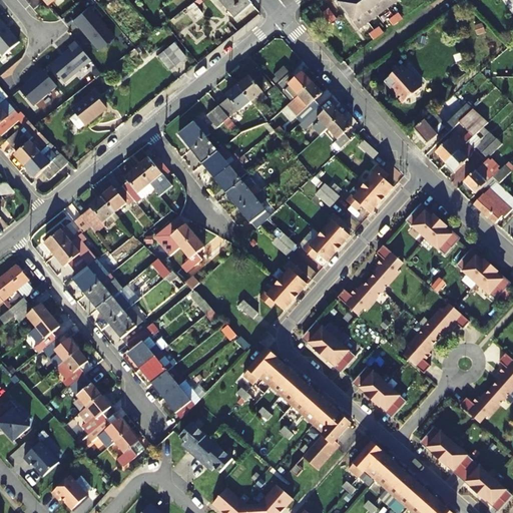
[(196,7),(202,2),(199,0),(197,0),(187,8),(196,20),(202,15),(196,7)]
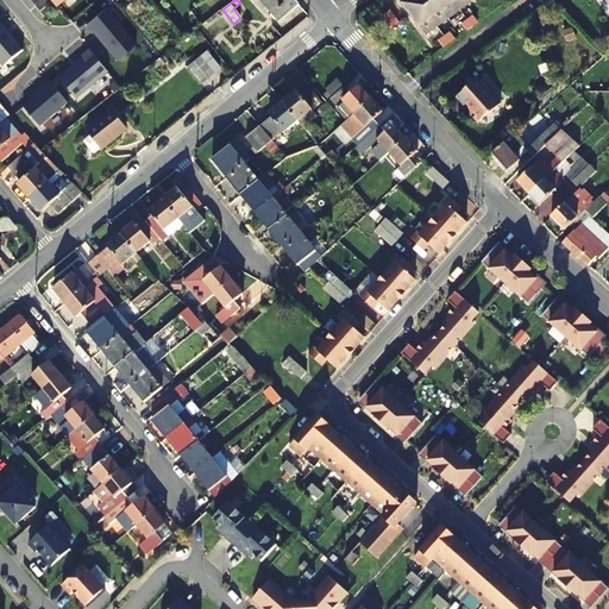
[(257,0),(277,23),(297,5),(294,0),(257,0)]
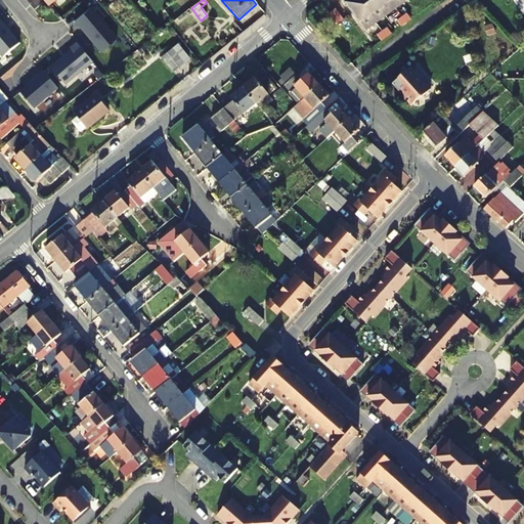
[(365,30),(376,22),(359,0),(346,0),(345,1),(365,30)]
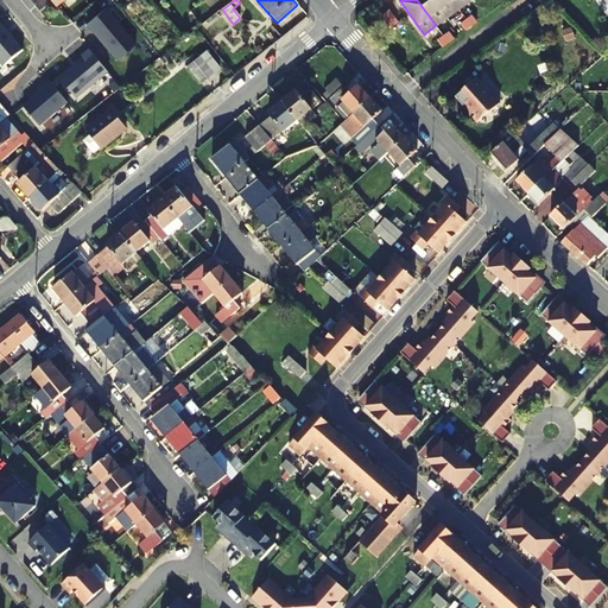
[(448,17),(435,0),(417,0),(436,25),(448,17)]
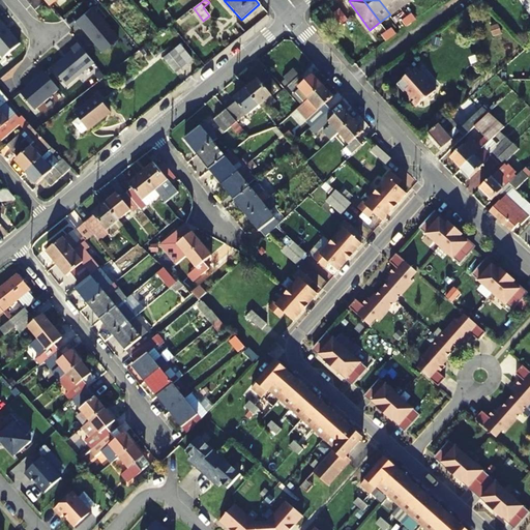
[(379,0),(390,15),(401,7),(394,0),(379,0)]
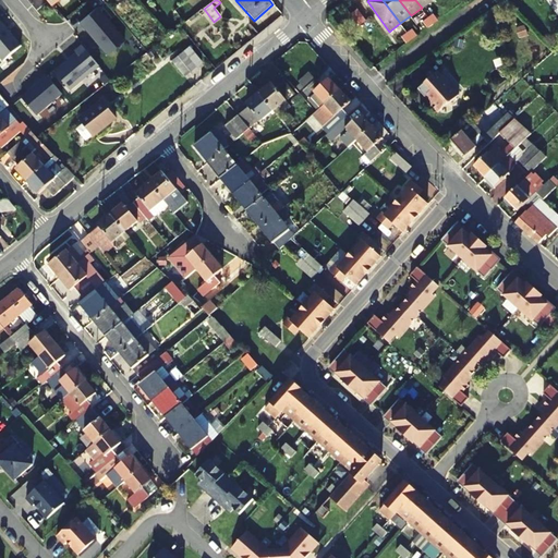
[(358,8),(352,12),(361,24),(367,20),(358,8)]
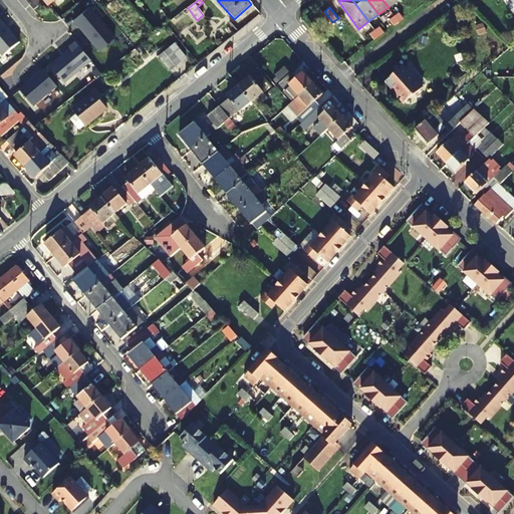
[(89,8),(73,21),(98,52),(115,38),(89,8)]
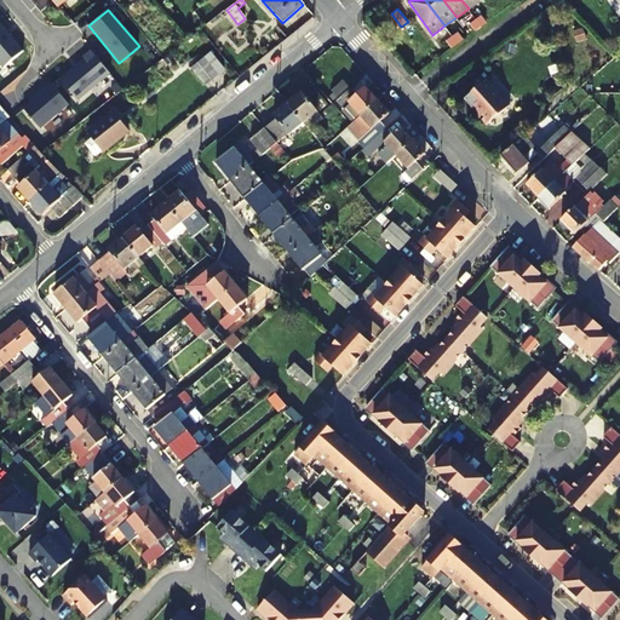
[(210,16),(208,35),(230,36),(231,16),(210,16)]
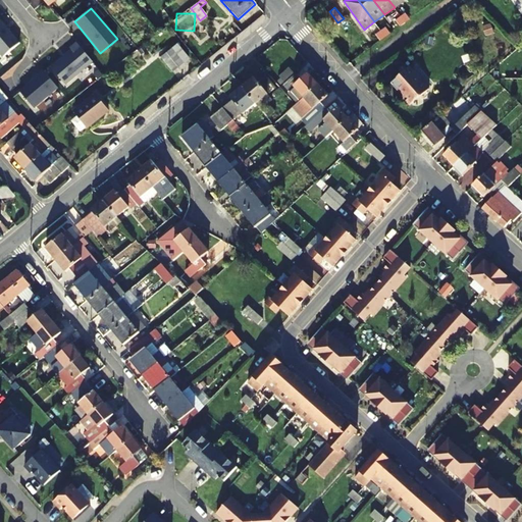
[(410,19),(407,16),(406,13),(401,16),(403,19),(405,22),(410,19)]
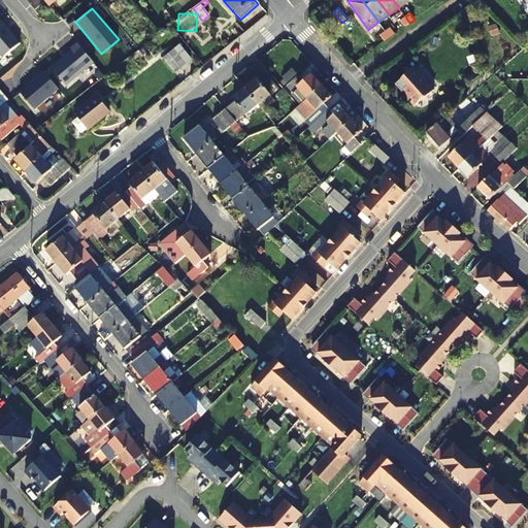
[(407,20),(405,17),(400,21),(403,27),(409,23),(407,20)]
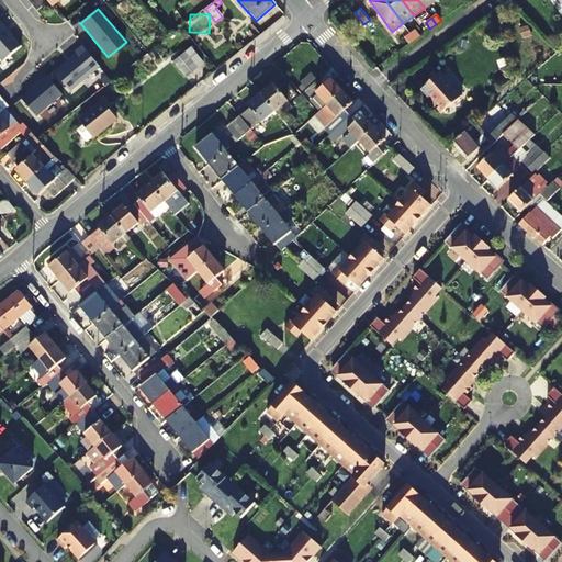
[(1,22),(0,23),(0,57),(3,63),(21,47),(1,22)]
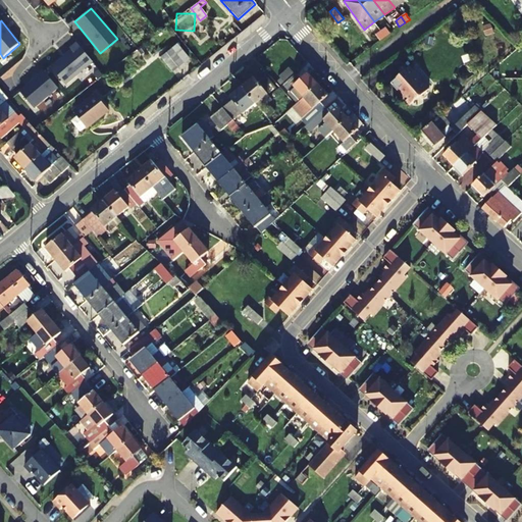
[(389,34),(385,28),(380,31),(385,37),(389,34)]
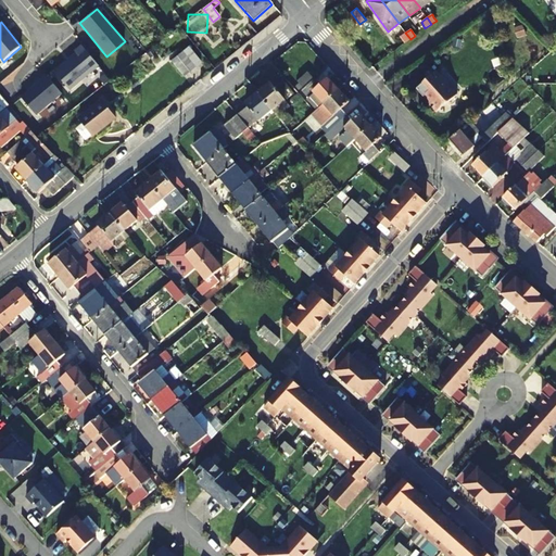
[(248,42),(253,39),(245,30),(241,34),(248,42)]
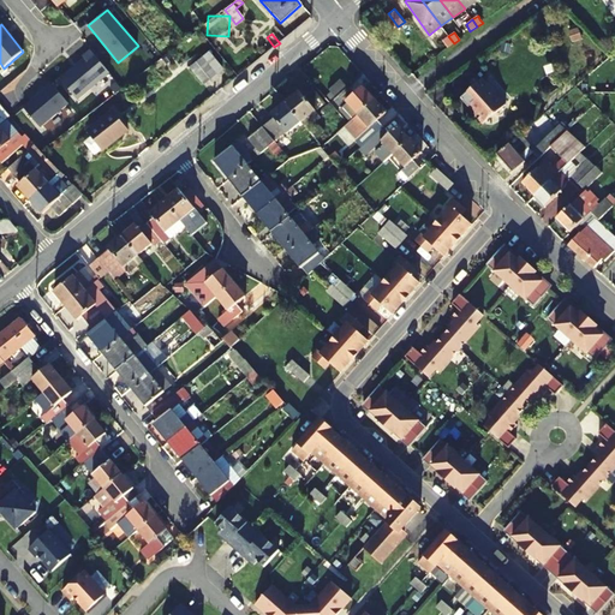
[(447,48),(454,43),(448,36),(442,41),(447,48)]
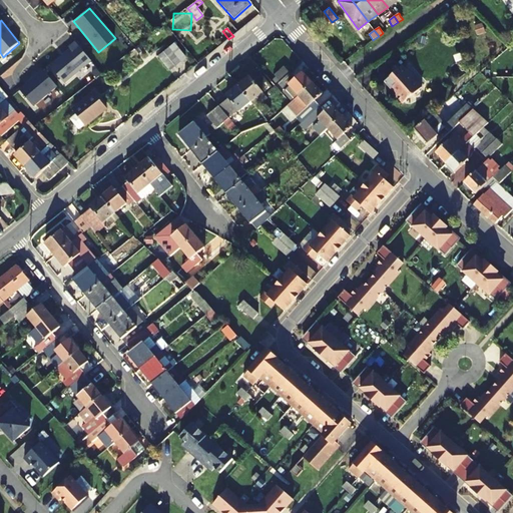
[(157,57),(169,71),(179,63),(168,49),(157,57)]
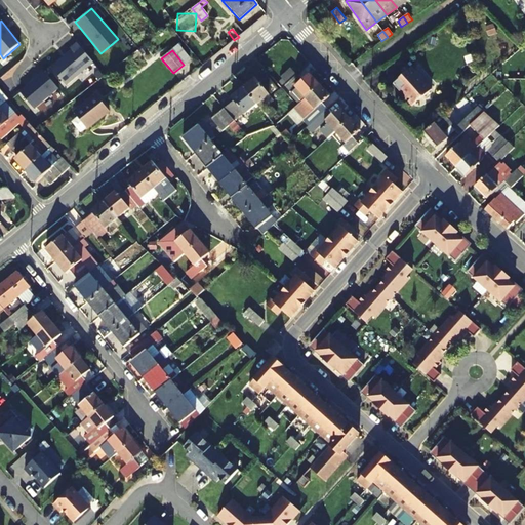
[(413,68),(396,83),(403,91),(404,91),(408,95),(406,96),(414,106),(422,96),(423,97),(432,90),(422,79),(423,78),(413,68)]
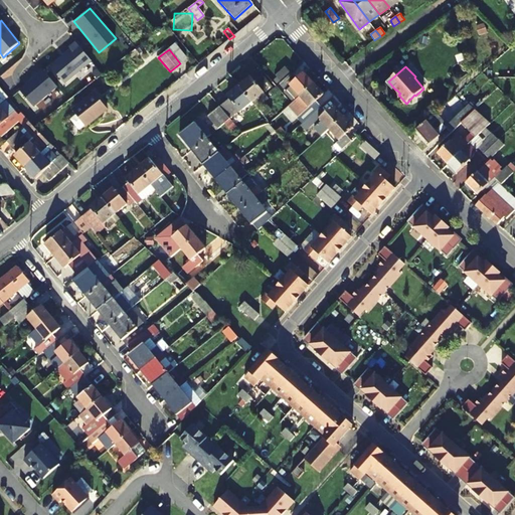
[(274,80),(277,83),(289,73),(285,68),(276,75),(277,77),(274,80)]
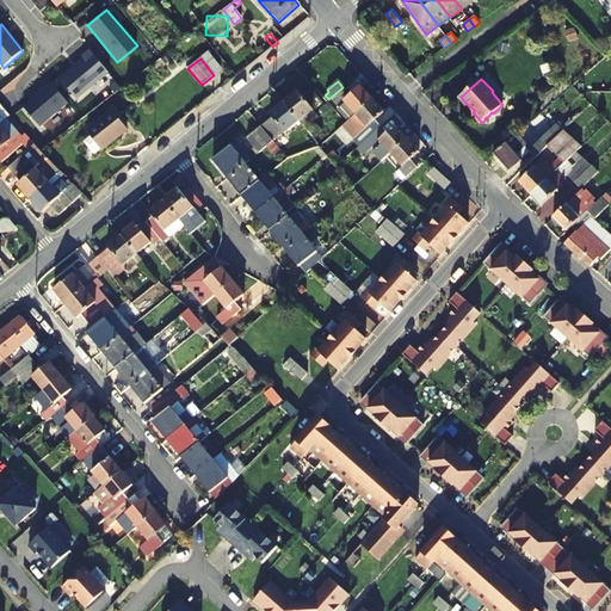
[(349,121),(371,100),(359,87),(351,94),(345,88),(332,100),(338,107),(344,103),(345,104),(338,110),(349,122),(349,121)]
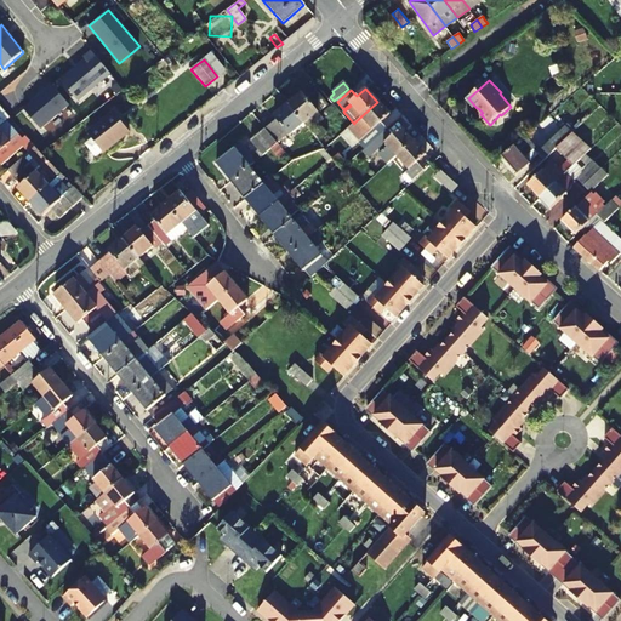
[(305,125),(309,131),(324,119),(319,114),(328,106),(317,91),(307,98),(303,93),(289,106),(305,125)]
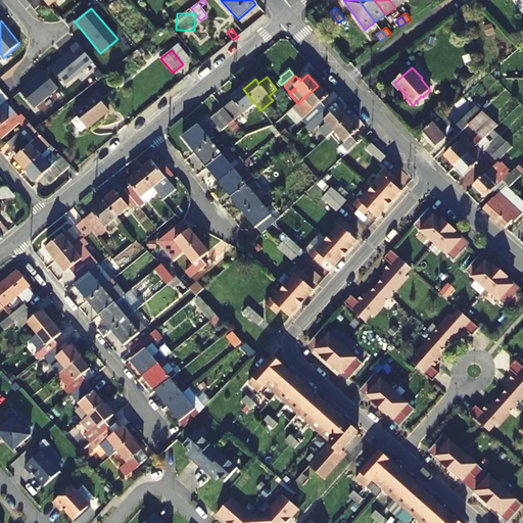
[(292,109),(306,126),(325,110),(321,104),(328,97),(318,86),(298,103),(298,104),(292,109)]
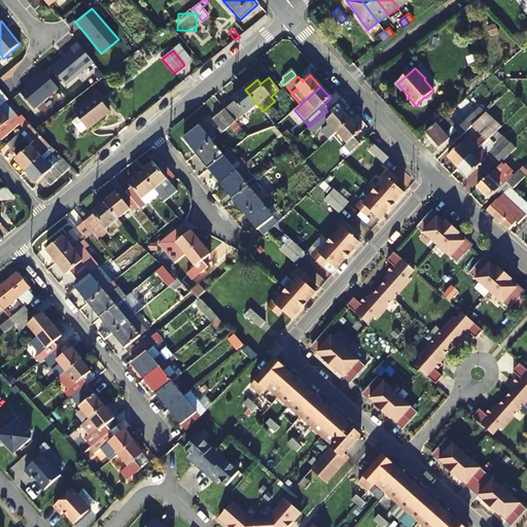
[(235,123),(238,126),(245,119),(243,116),(245,114),(249,119),(255,114),(252,110),(258,106),(245,90),(233,100),(235,102),(224,110),(235,123)]
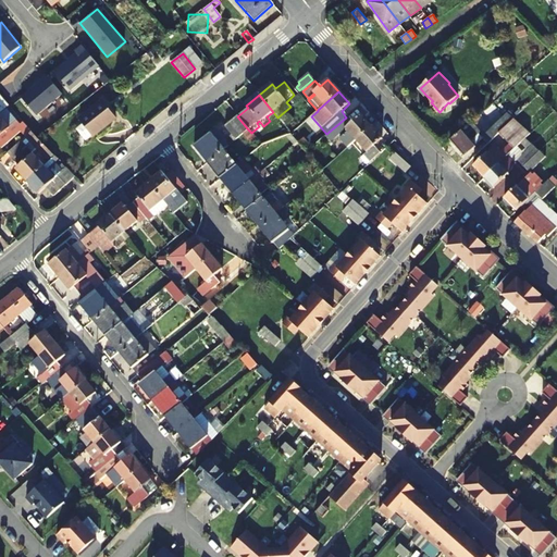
[(84,124),(77,131),(86,141),(94,136),(115,120),(102,102),(81,120),(84,124)]
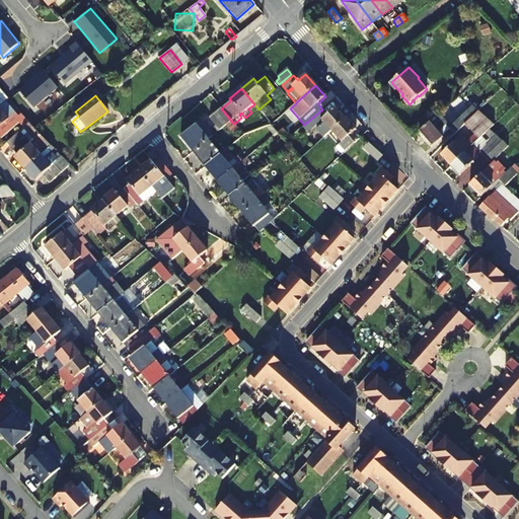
[(5,101),(0,106),(0,137),(1,139),(19,124),(23,129),(29,124),(21,114),(18,117),(5,101)]
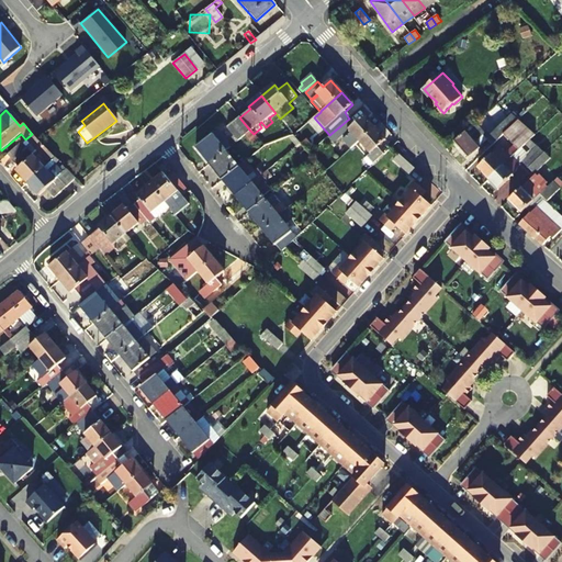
[(507,119),(514,124),(519,119),(513,113),(507,119)]
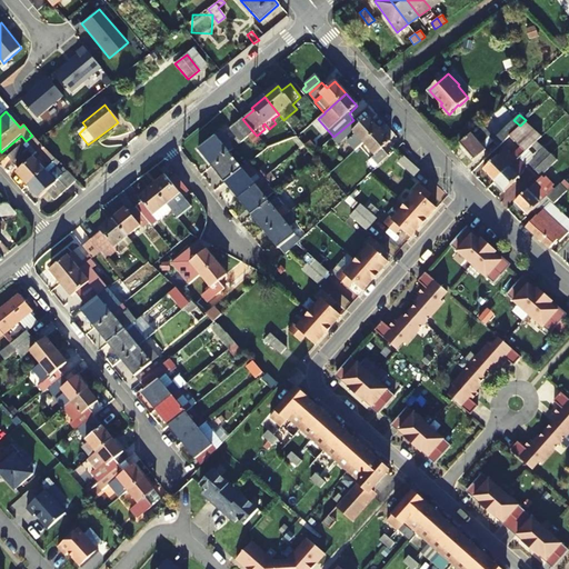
[(288,122),(293,129),(300,122),(295,117),(288,122)]
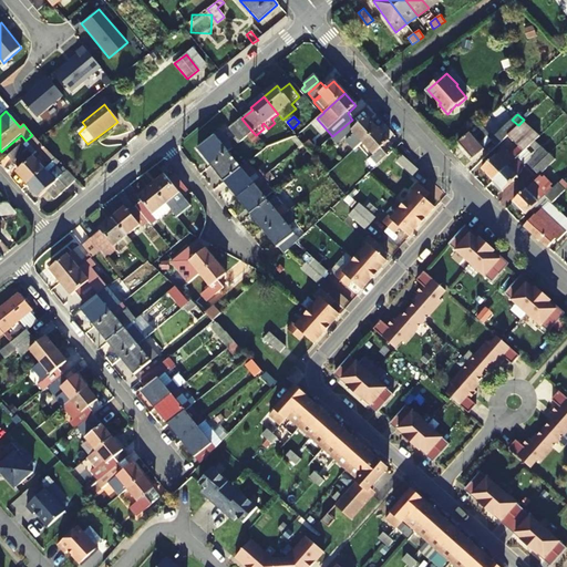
[(240,142),(245,138),(253,132),(241,119),(229,129),(240,142)]
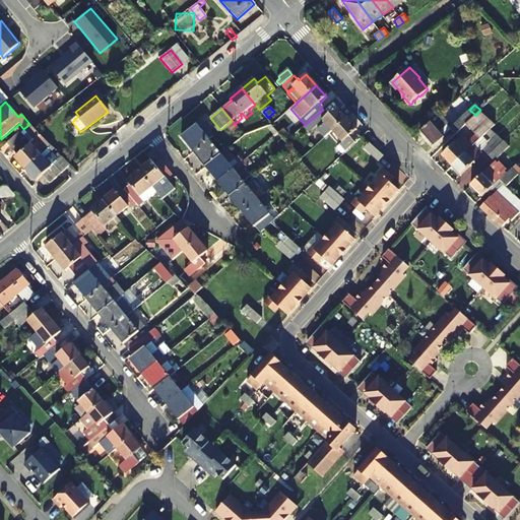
[(336,109),(328,115),(323,110),(305,125),(311,131),(323,120),(325,123),(317,130),(325,139),(332,132),(346,120),(336,109)]
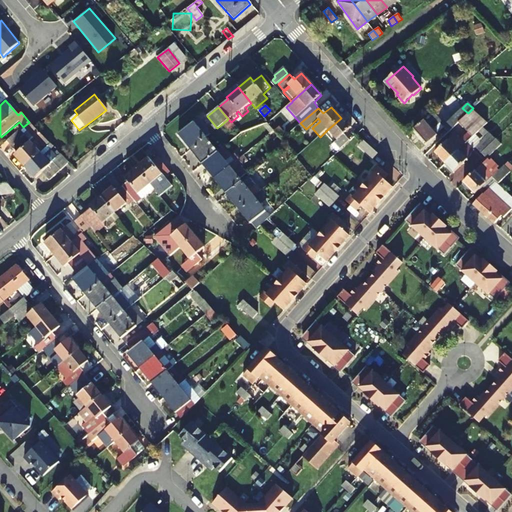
[(450,131),(460,122),(468,113),(462,108),(444,125),(445,126),(450,131)]
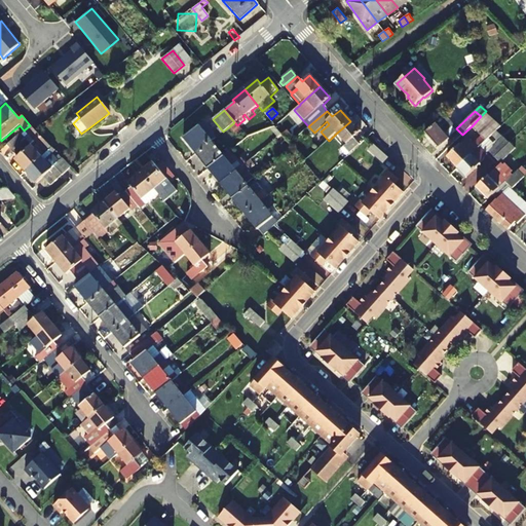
[(496,130),(501,125),(486,111),(481,116),(496,130)]
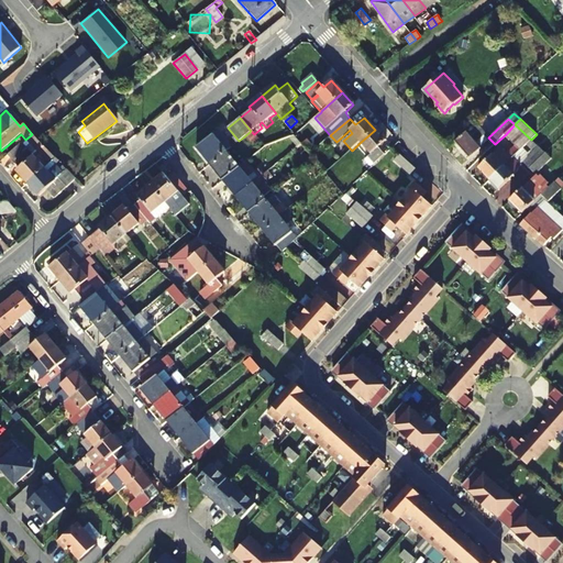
[(489,139),(488,138),(485,134),(486,133),(478,122),(456,142),(471,157),(482,148),(479,146),(489,139)]
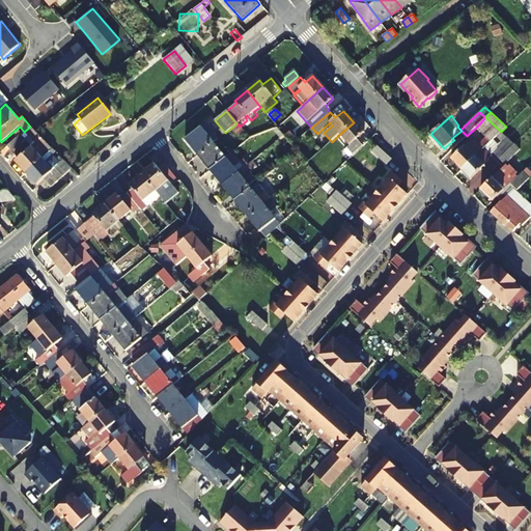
[(498,135),(501,132),(485,117),(477,127),(486,137),(478,144),(472,138),(452,158),(463,168),(494,138),(498,135)]
